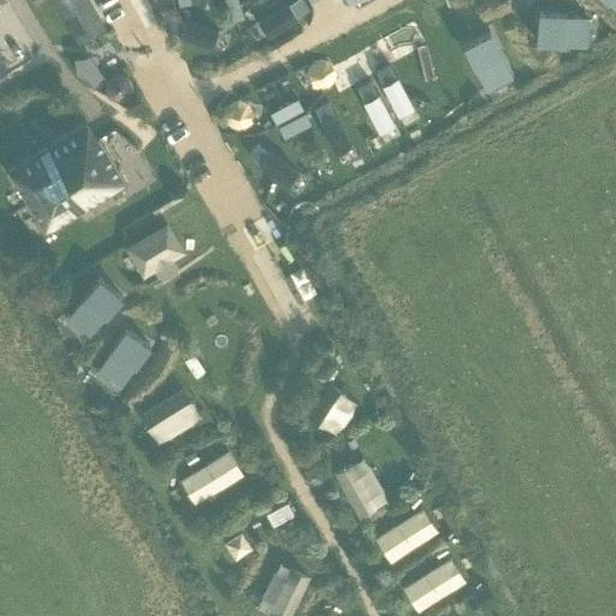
[(89,0),(51,0),(78,45),(106,29),(89,0)]
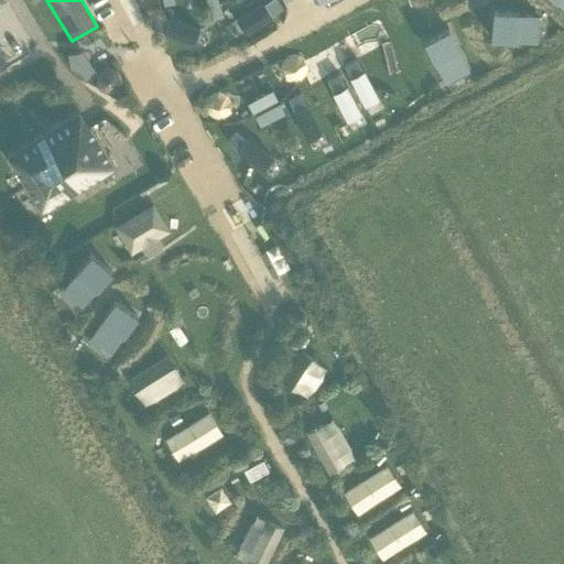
[(501,11),(501,40),(548,39),(548,10),(501,11)]
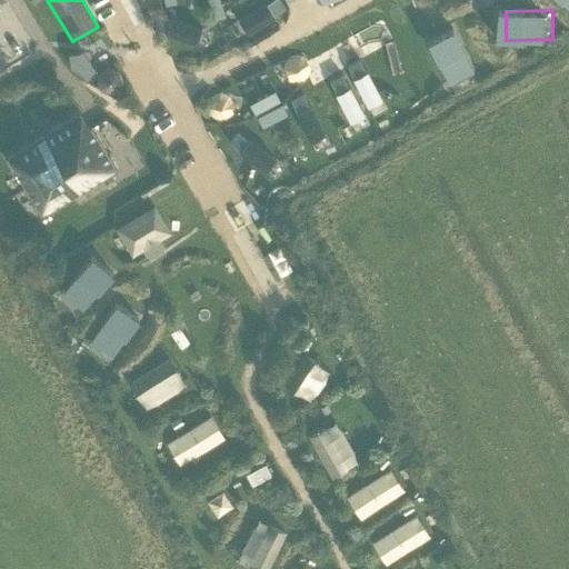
[(487,32),(458,46),(476,78),(503,66),(487,32)]
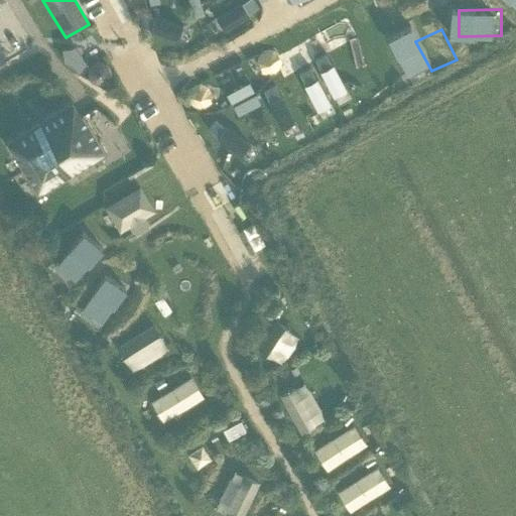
[(72,103),(5,143),(37,197),(107,154),(83,117),(82,118),(72,103)]
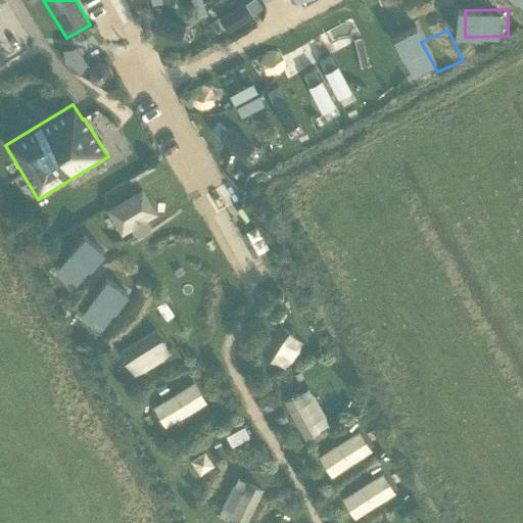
[(142,188),(105,209),(121,235),(132,229),(135,234),(151,225),(148,220),(157,214),(142,188)]
